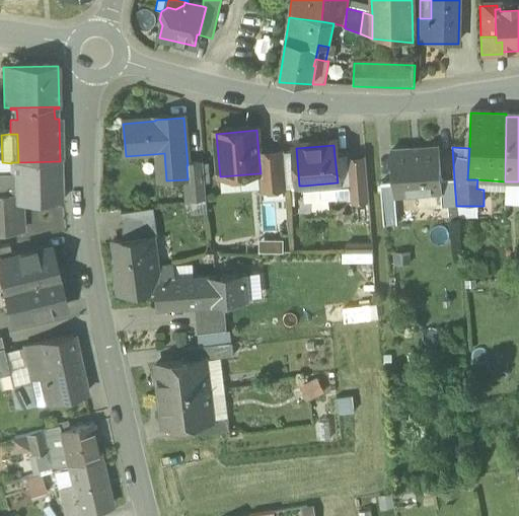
[(394,183),(395,197),(396,197),(414,196),(414,193),(440,191),(441,191),(441,182),(438,149),(436,149),(437,151),(410,154),(410,152),(391,153),(394,183)]
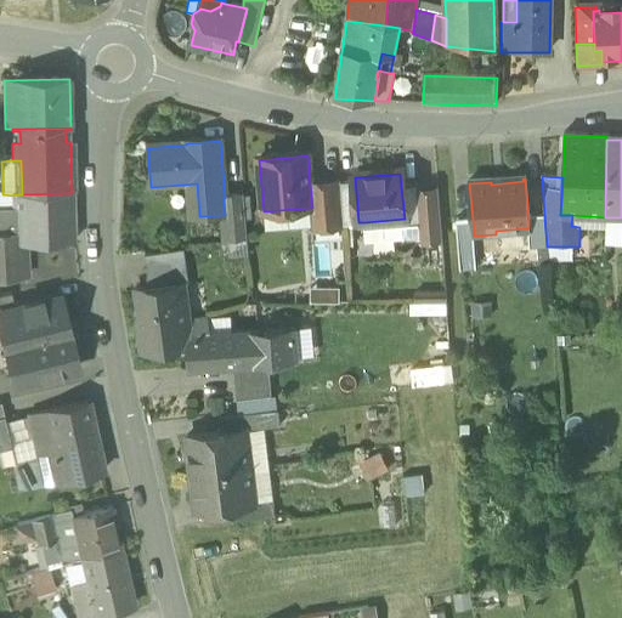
[(312,227),(312,228),(344,226),(340,182),(310,185),(312,208),(310,208),(312,227)]
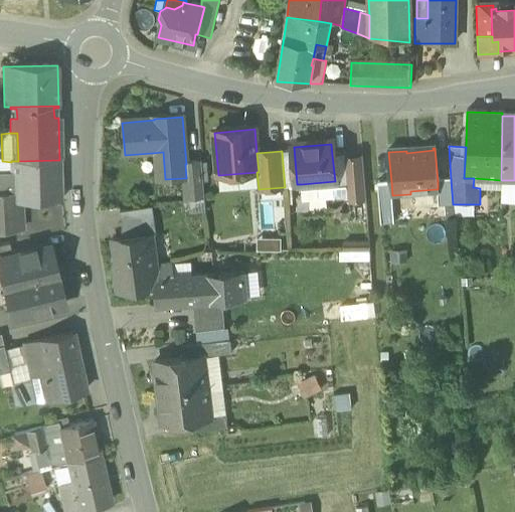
[(163,152),(152,153),(155,180),(165,179),(163,152)]
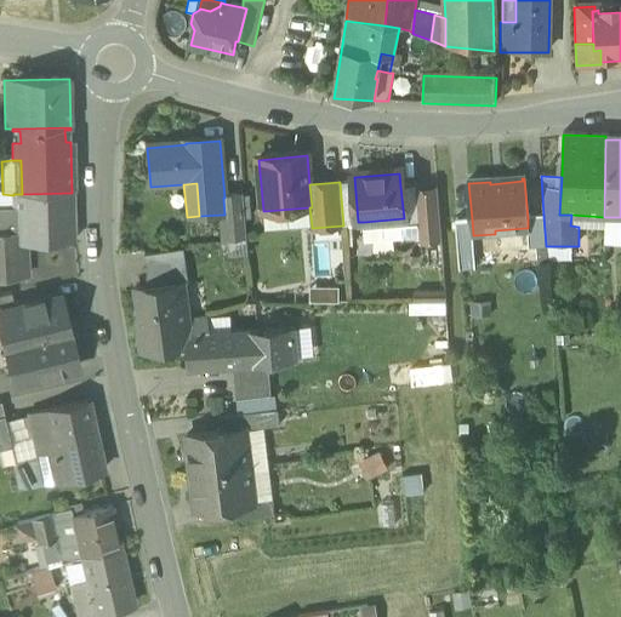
[(416,186),(400,187),(404,218),(364,222),(365,241),(405,238),(405,239),(420,238),(415,193),(416,193),(416,186)]
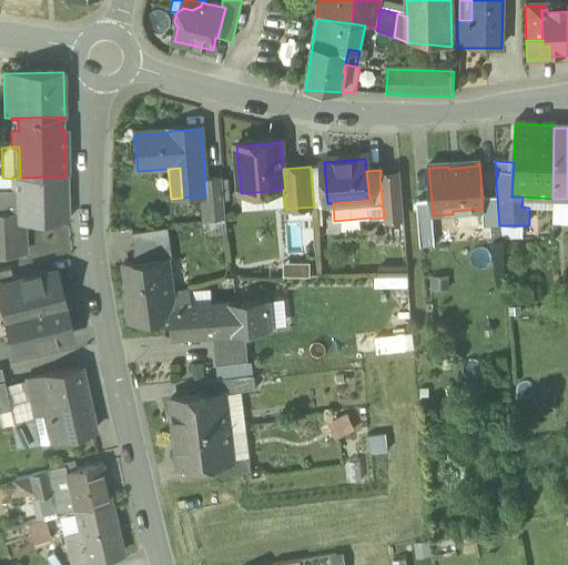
[(384,218),(384,221),(404,219),(399,174),(381,177),(379,177),(384,218)]
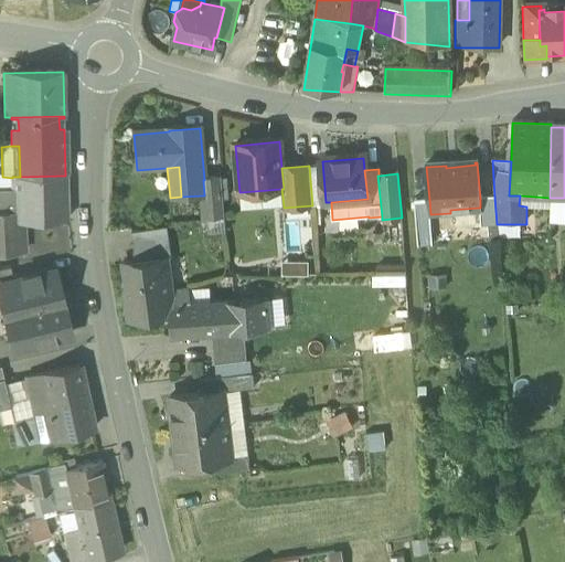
[(67,220),(65,176),(20,177),(12,177),(12,178),(11,193),(12,222),(21,222),(67,220)]
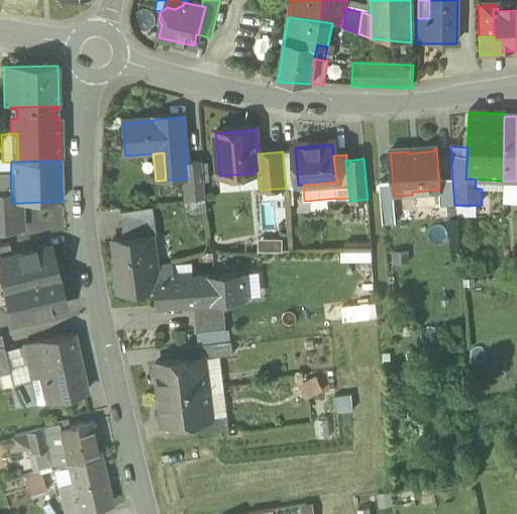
[(0,177),(10,177),(11,163),(2,162),(0,162),(0,177)]
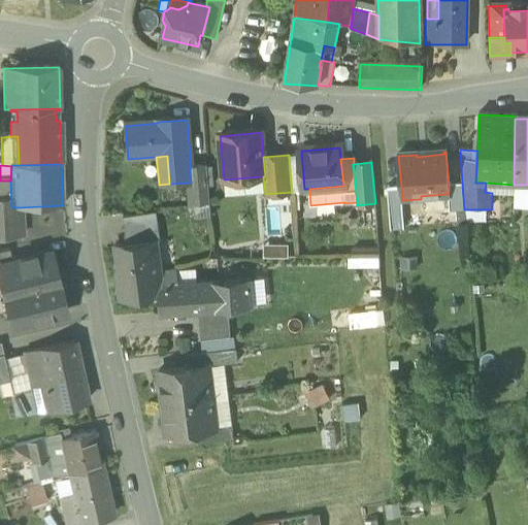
[(190,183),(192,206),(210,203),(207,167),(191,168),(190,168),(191,183),(190,183)]
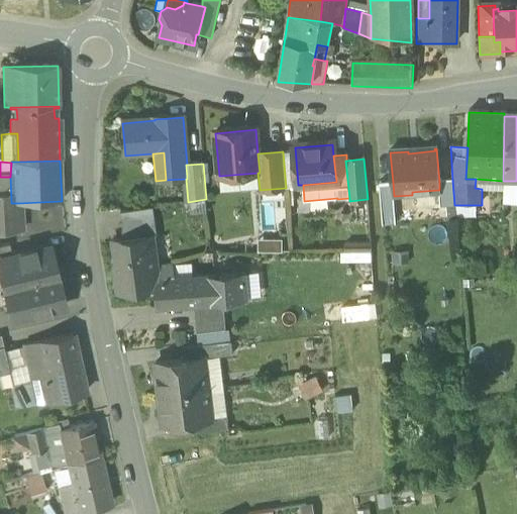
[(260,189),(257,173),(220,176),(221,188),(225,192),(260,189)]
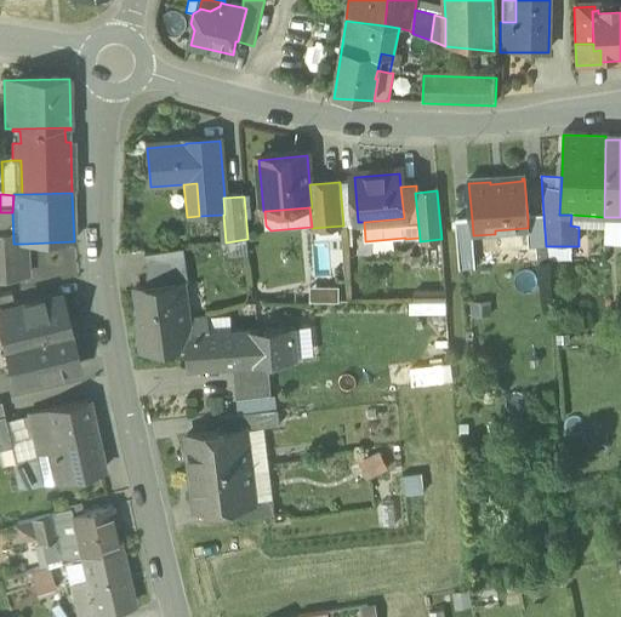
[(0,279),(24,278),(23,244),(13,244),(12,212),(0,212),(0,279)]
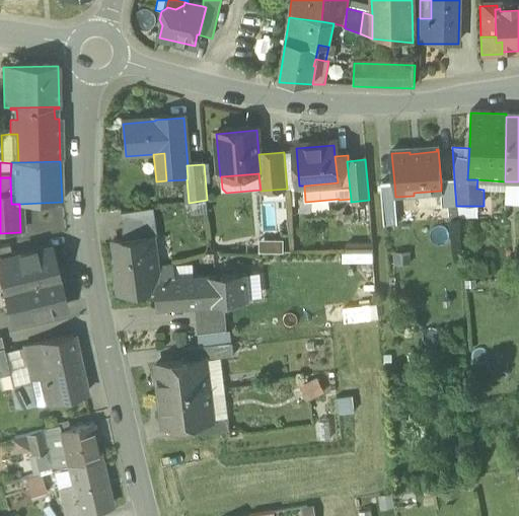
[(484,190),(484,192),(504,193),(505,181),(477,179),(476,189),(484,190)]
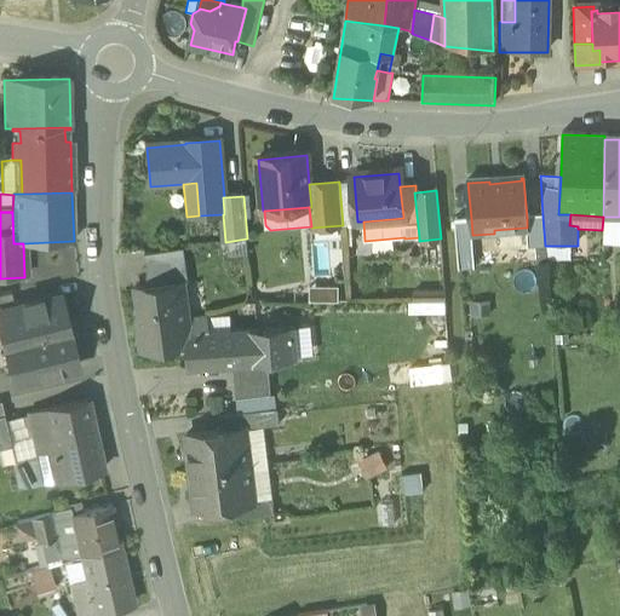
[(526,228),(527,249),(545,248),(545,246),(543,217),(527,218),(527,228),(526,228)]
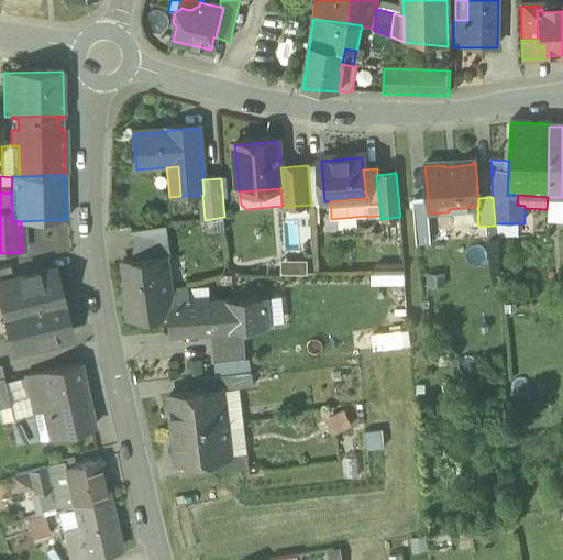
[(562,197),(548,197),(547,209),(547,223),(562,223),(562,197)]
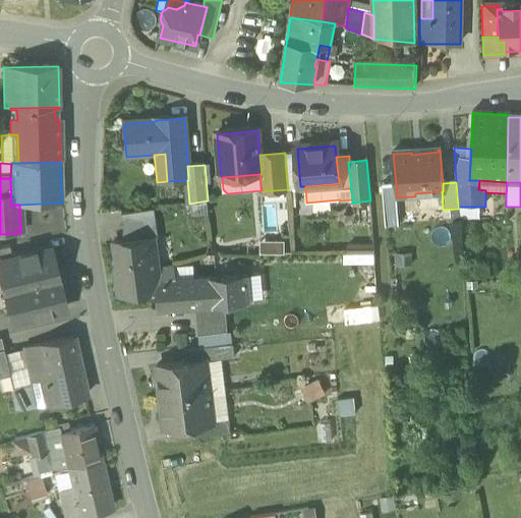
[(382,185),(385,228),(400,227),(398,197),(397,197),(396,184),(382,185)]
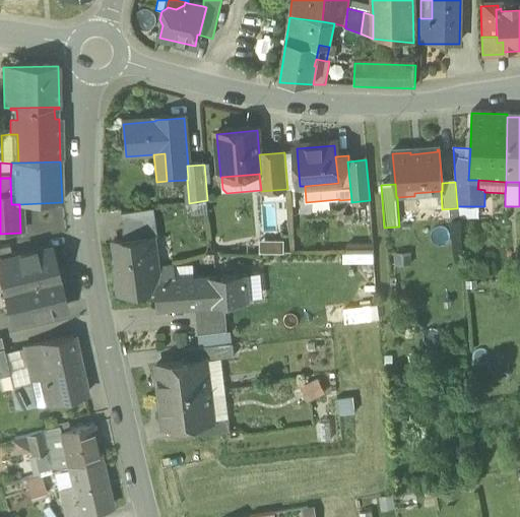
[(414,193),(414,196),(415,211),(442,209),(441,191),(414,193)]
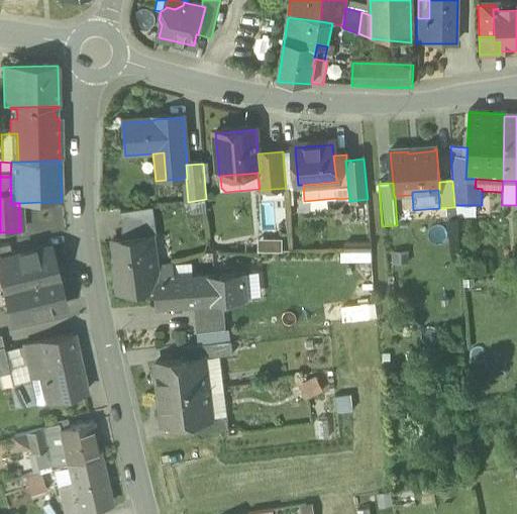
[(206,214),(206,199),(188,202),(189,215),(206,214)]
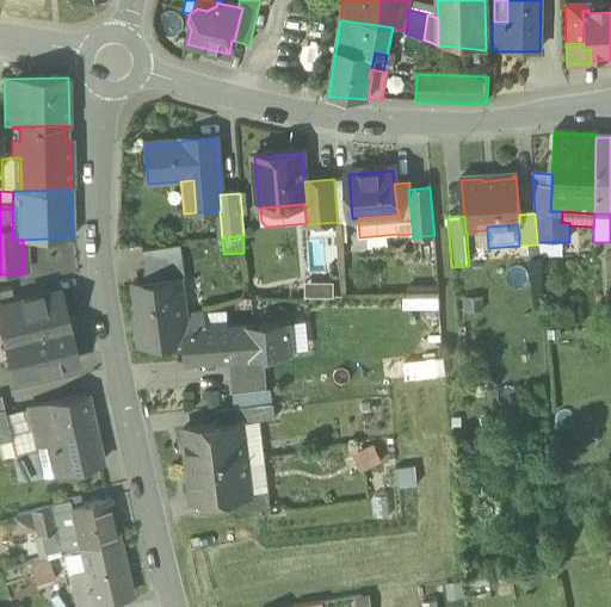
[(561,260),(560,242),(537,242),(537,245),(538,259),(561,260)]
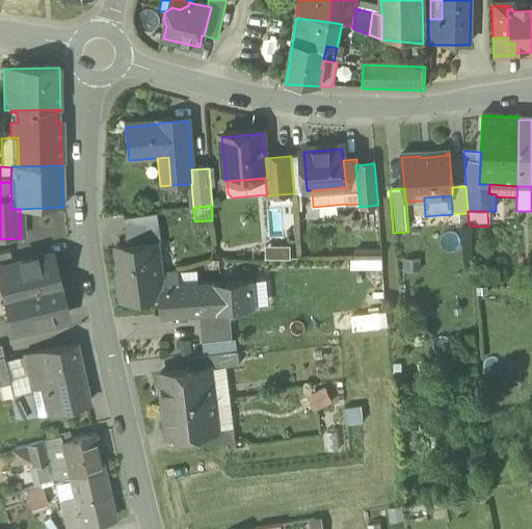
[(122,219),(125,247),(155,244),(160,244),(156,214),(122,219)]
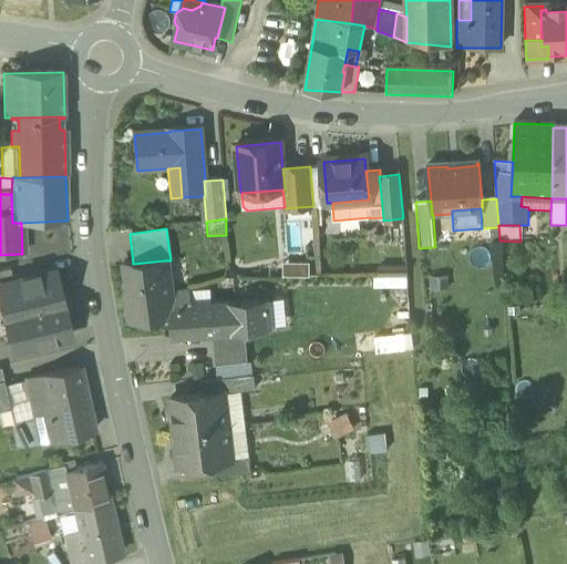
[(130,321),(171,317),(173,316),(172,308),(169,293),(165,260),(133,264),(123,266),(130,321)]
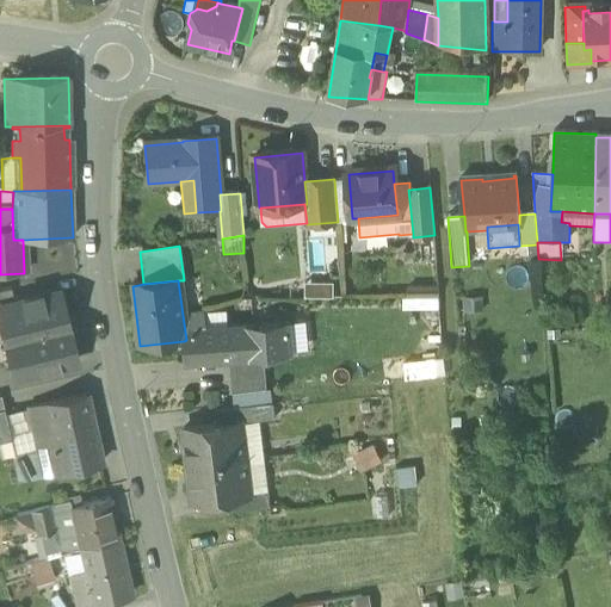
[(304,283),(304,298),(333,298),(333,283),(304,283)]
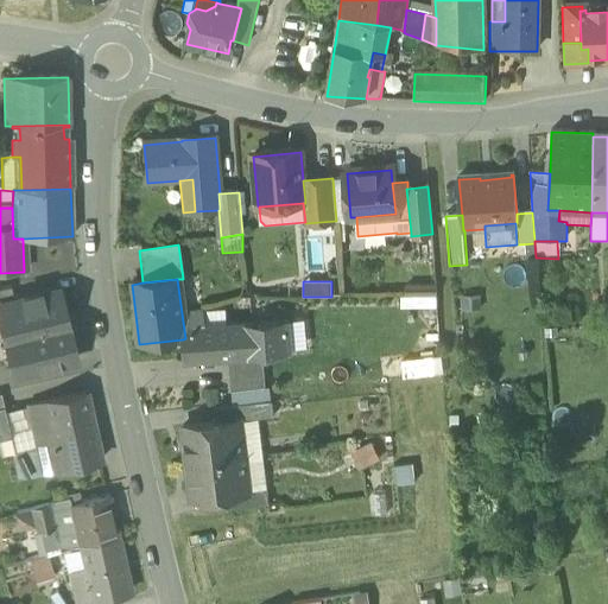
[(404,297),(437,296),(436,285),(404,285),(404,297)]
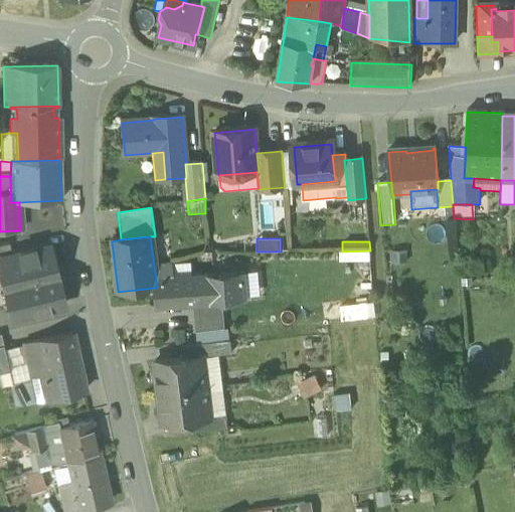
[(0,246),(0,259),(12,257),(9,245),(0,246)]
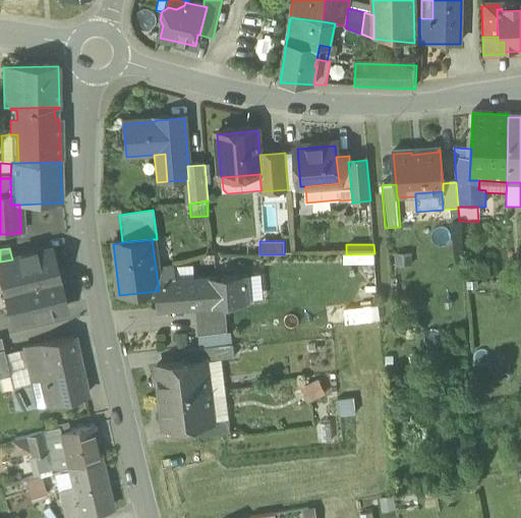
[(7,303),(12,324),(32,319),(35,321),(50,317),(52,313),(65,310),(59,286),(63,285),(60,274),(56,275),(50,251),(37,254),(34,253),(18,257),(16,260),(0,264),(0,276),(2,286),(7,285),(11,302),(7,303)]
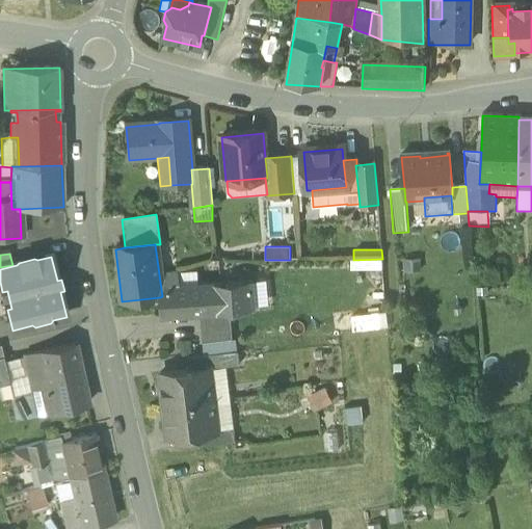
[(420,258),(402,260),(403,273),(421,272),(420,258)]
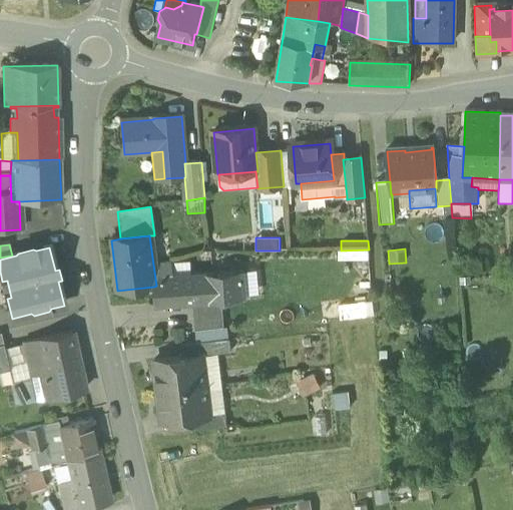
[(369,249),(341,250),(337,250),(337,262),(370,261),(369,249)]
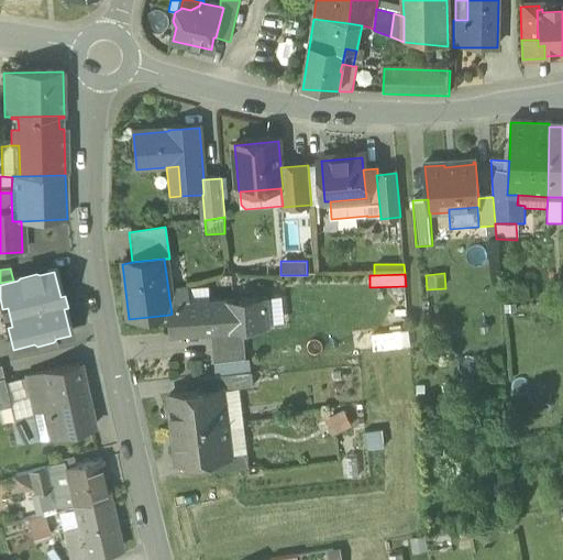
[(168,291),(170,306),(190,305),(188,289),(188,288),(168,291)]
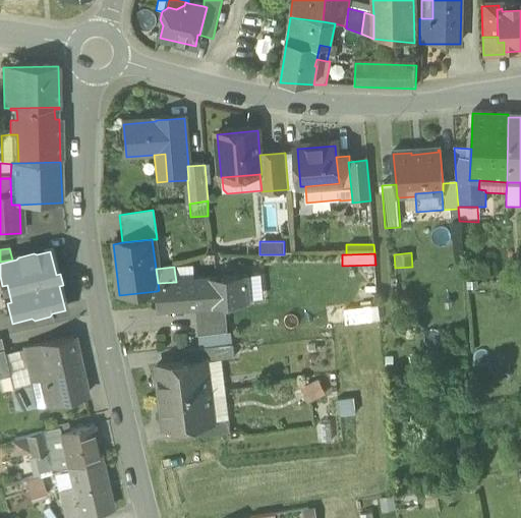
[(193,267),(174,268),(176,282),(194,281),(194,280),(193,267)]
